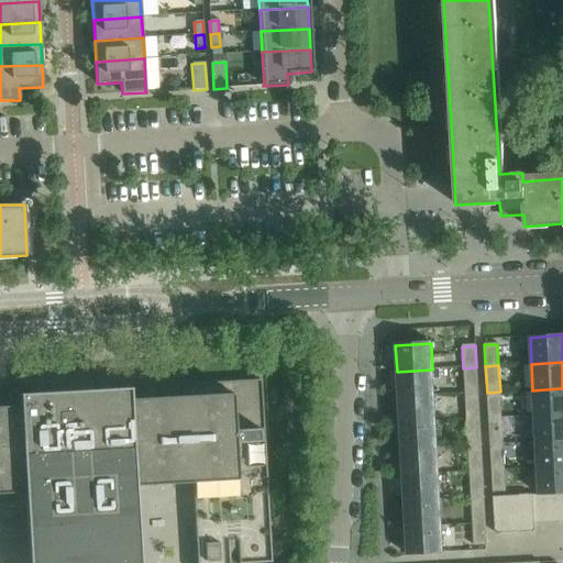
[(476,367),(463,368),(465,394),(478,394),(476,367)]
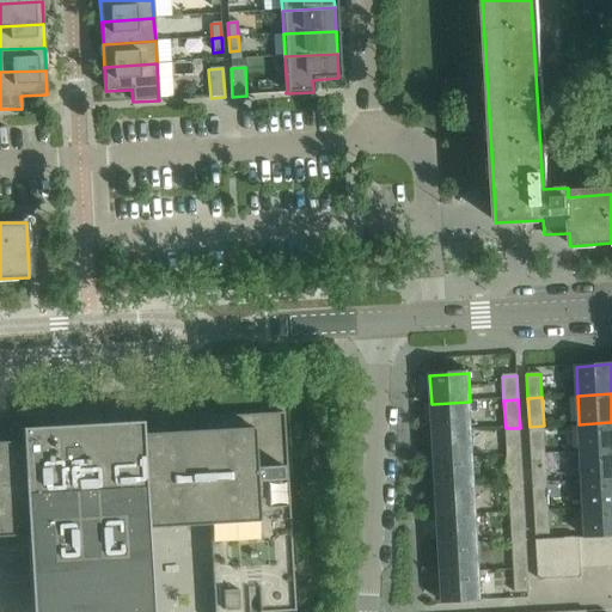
[(470,402),(432,404),(433,433),(472,430),(470,402)]
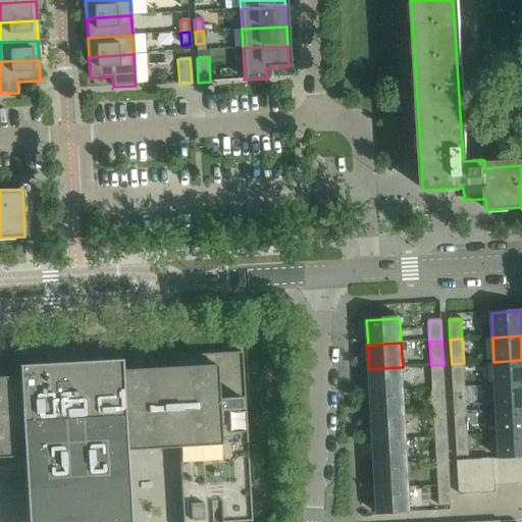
[(80,521),(127,521),(124,451),(149,450),(149,449),(177,448),(180,521),(212,521),(211,508),(219,508),(220,521),(250,521),(251,521),(242,353),(172,357),(172,368),(119,371),(118,360),(16,366),(17,377),(0,377),(0,458),(16,457),(21,457),(24,521),(72,521),(72,516),(81,516),(80,521)]
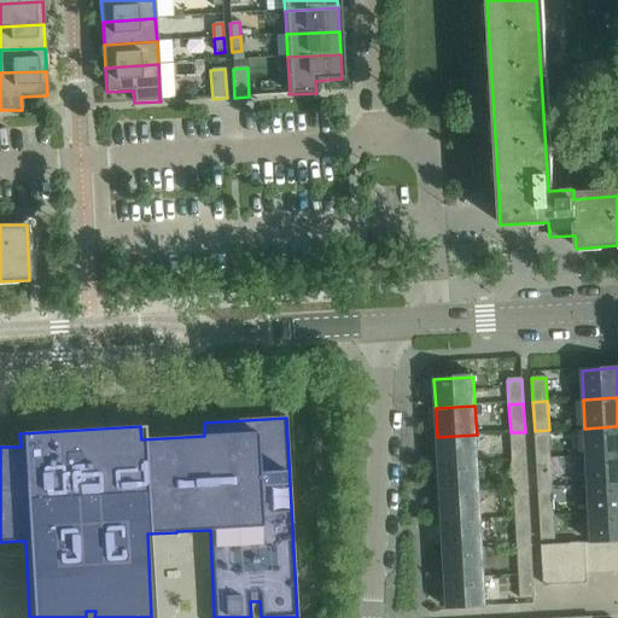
[(617,426),(584,429),(587,456),(617,454),(617,426)]
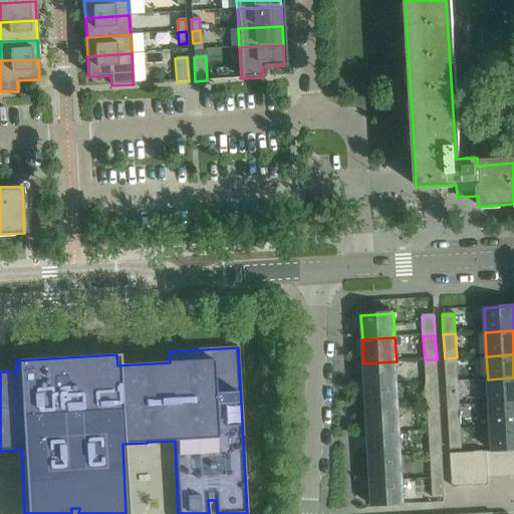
[(457,357),(445,358),(446,382),(458,381),(457,357)]
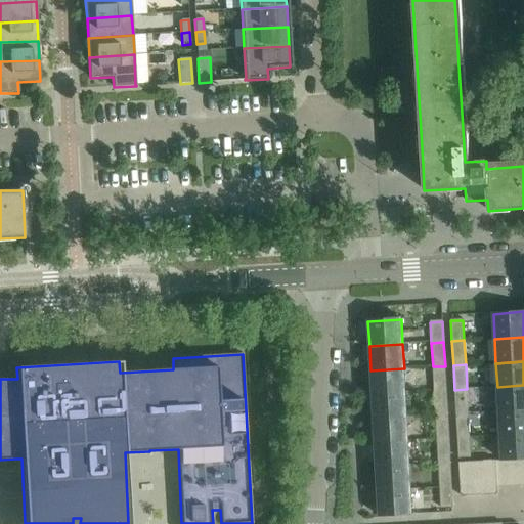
[(445,366),(433,366),(434,391),(446,390),(445,366)]
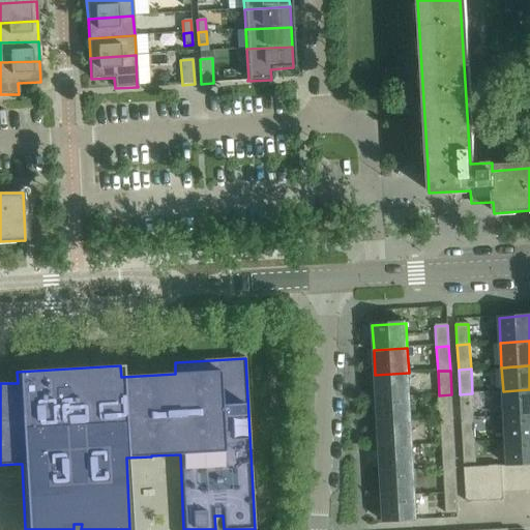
[(409,373),(375,375),(376,399),(410,398),(409,373)]
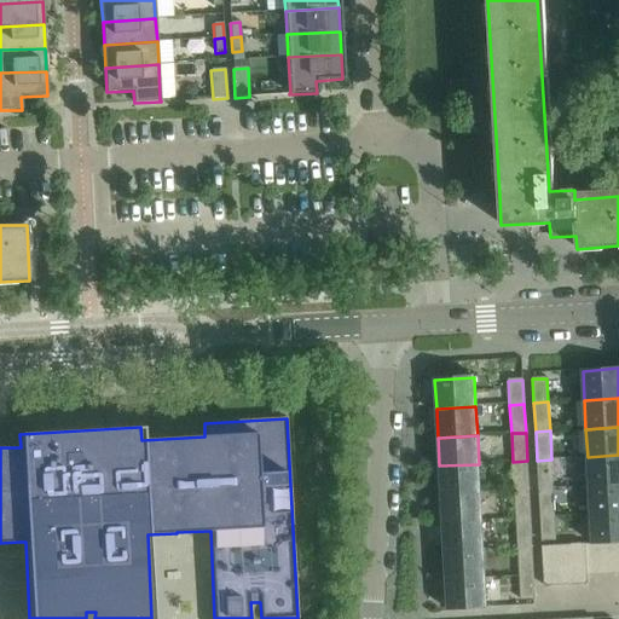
[(618,455),(588,457),(589,486),(618,484),(618,455)]
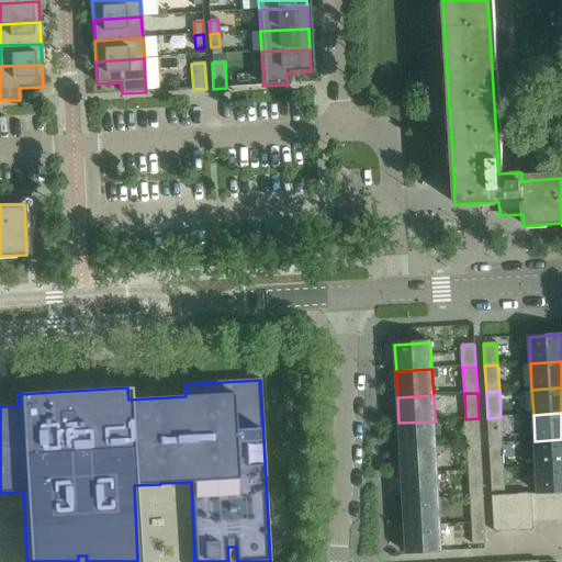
[(501,417),(487,418),(489,444),(502,444),(501,417)]
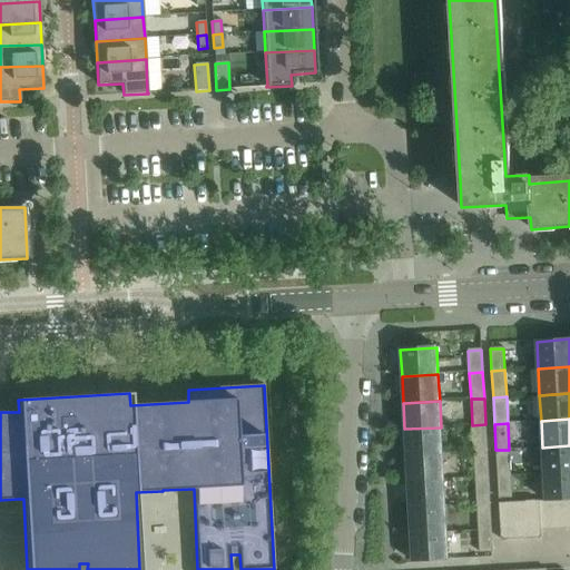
[(485,424),(472,425),(473,452),(487,451),(485,424)]
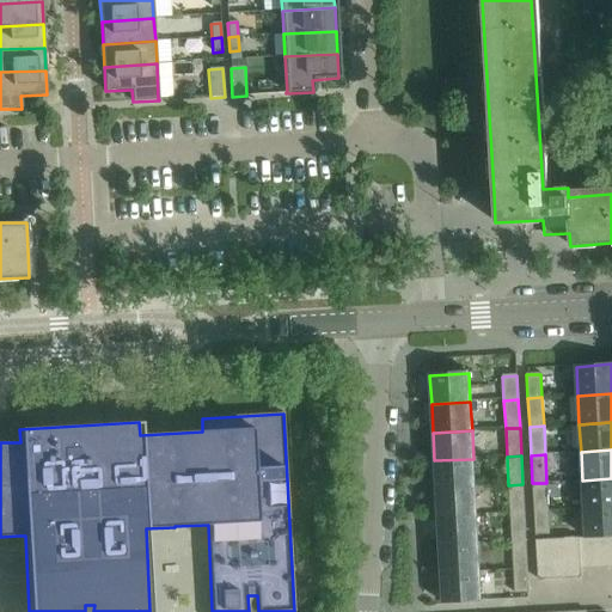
[(473,459),(434,460),(436,489),(475,487),(473,459)]
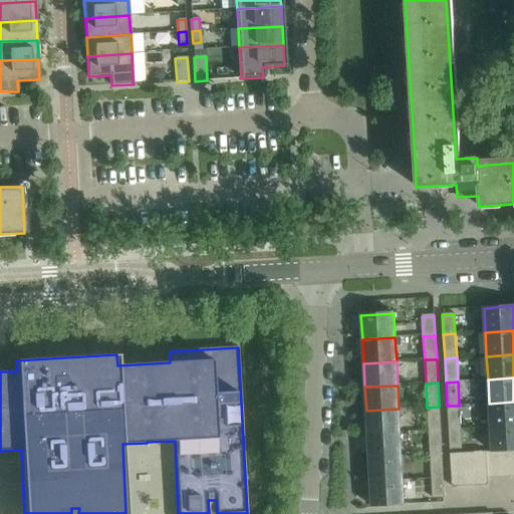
[(513,402),(489,404),(490,428),(513,426),(513,402)]
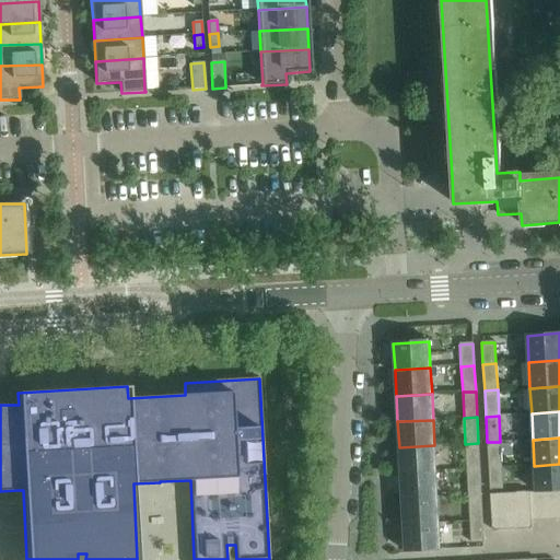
[(500,442),(487,442),(489,468),(502,468),(500,442)]
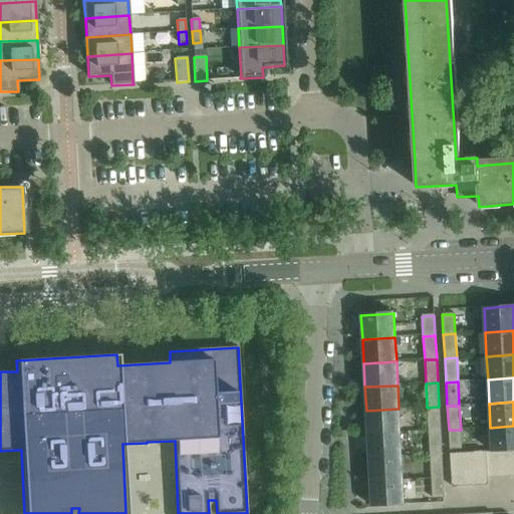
[(439,407),(427,408),(429,432),(441,431),(439,407)]
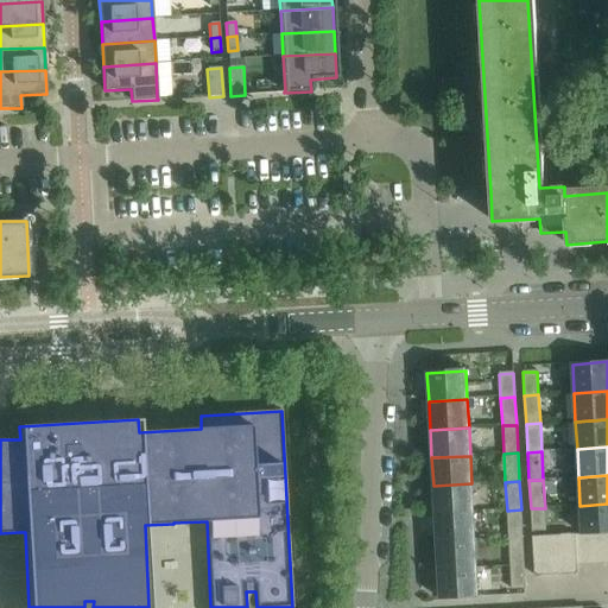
[(472,483),(434,486),(435,514),(474,512),(472,483)]
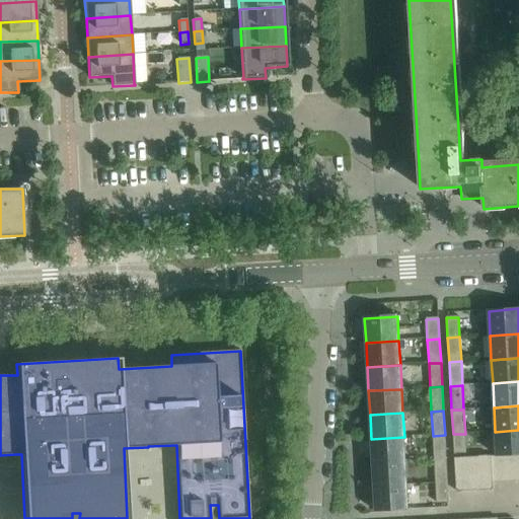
[(518,430),(495,432),(497,456),(504,456),(516,455),(518,455),(518,430)]
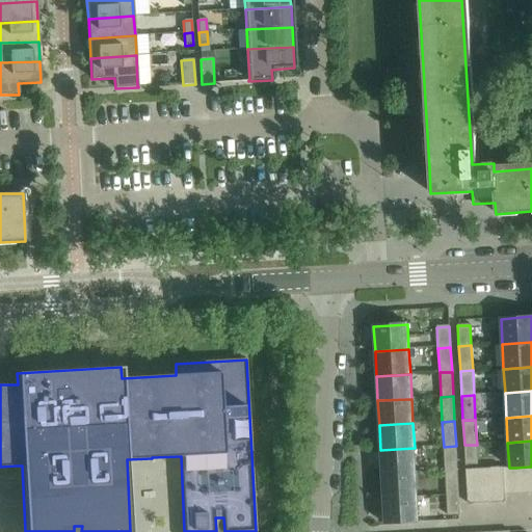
[(477,445),(464,445),(466,466),(478,464),(477,445)]
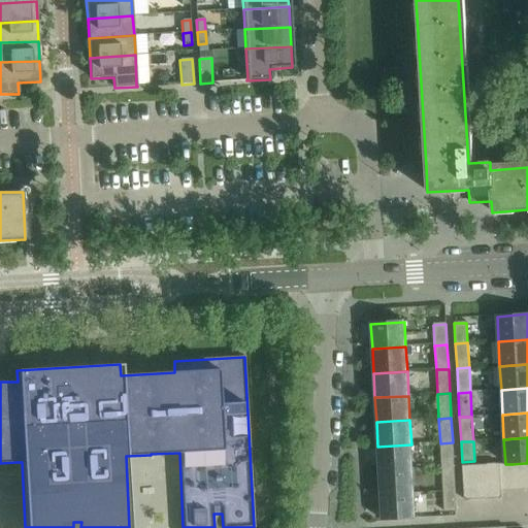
[(453,442),(440,443),(441,467),(454,467),(453,442)]
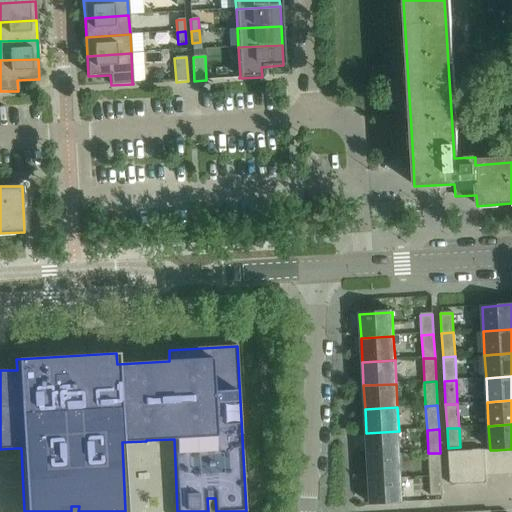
[(399,431),(366,433),(367,457),(400,455),(399,431)]
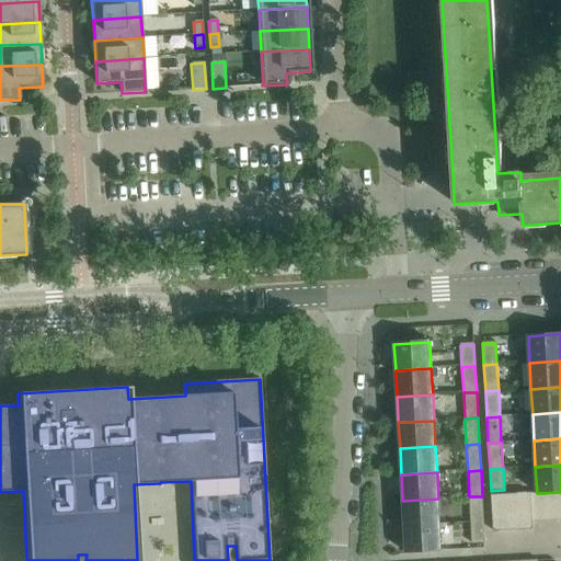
[(547,521),(560,521),(558,492),(545,493),(547,521)]
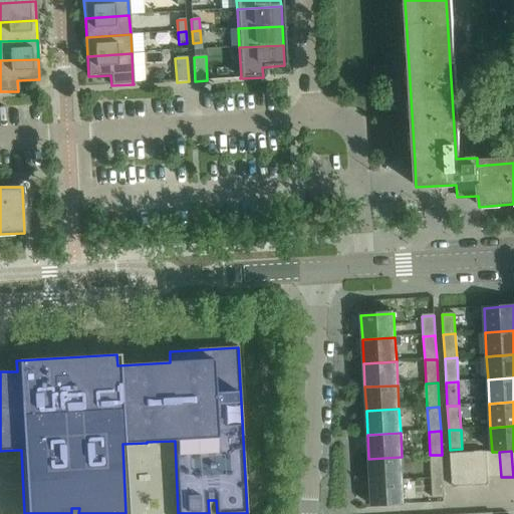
[(488,485),(488,478),(486,453),(486,452),(450,454),(452,487),(488,485)]
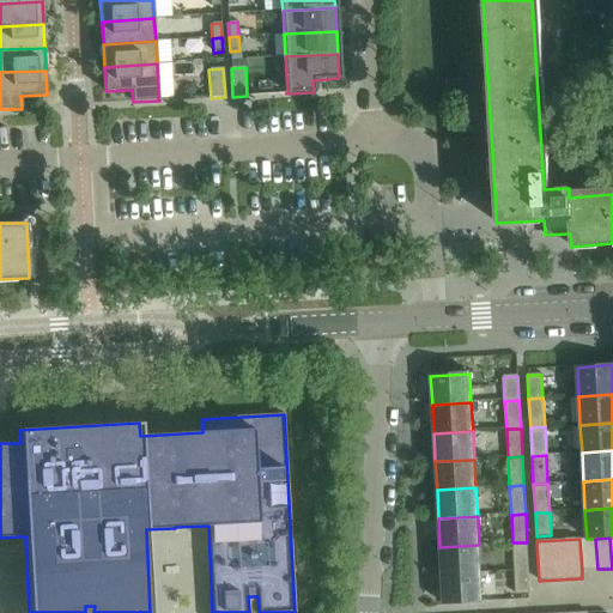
[(595,539),(587,539),(580,540),(582,570),(598,569),(595,539)]
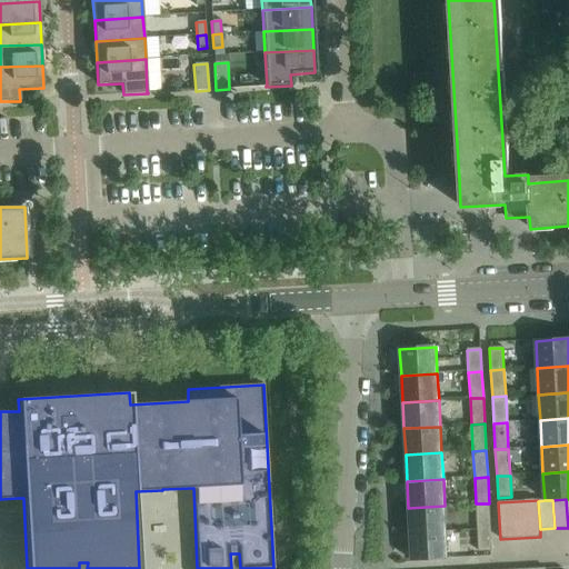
[(489,503),(476,503),(477,530),(490,529),(489,503)]
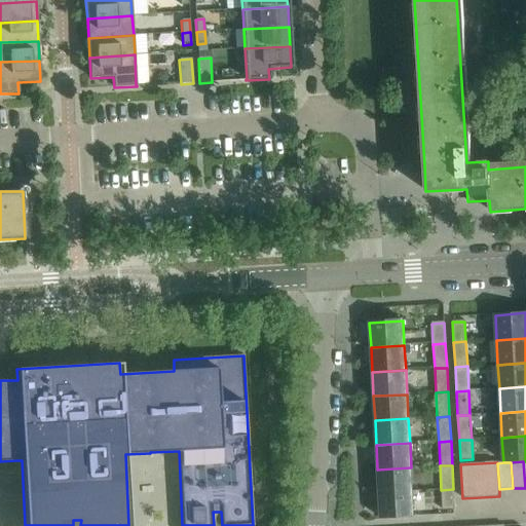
[(411,467),(377,470),(379,493),(412,492),(411,467)]
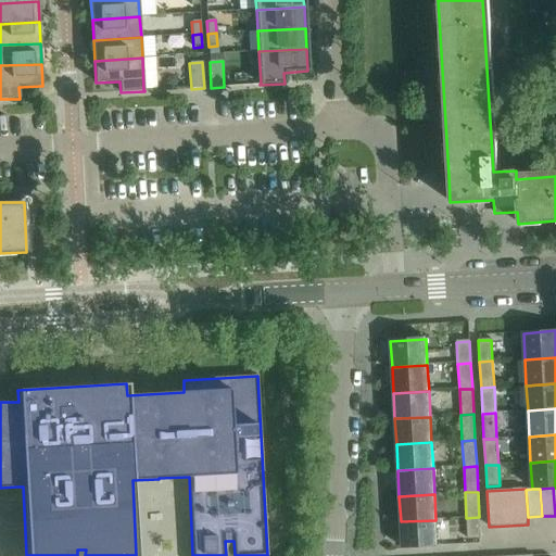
[(479,517),(466,518),(468,539),(481,539),(479,517)]
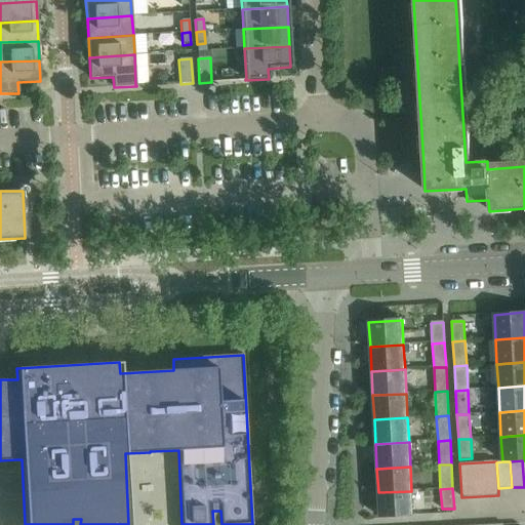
[(411,491),(378,492),(379,518),(413,516),(411,491)]
